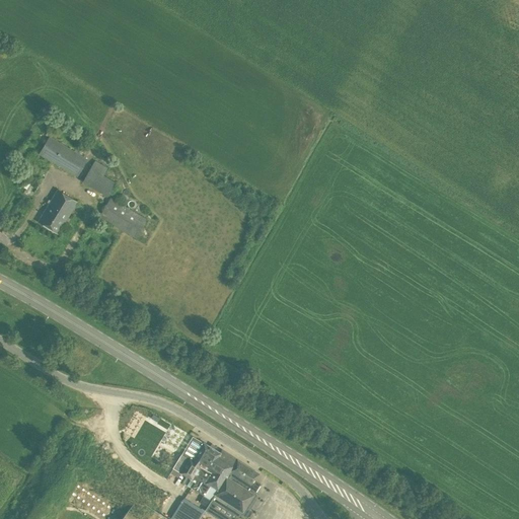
[(75,176),(85,159),(51,139),(41,155),(75,176)]
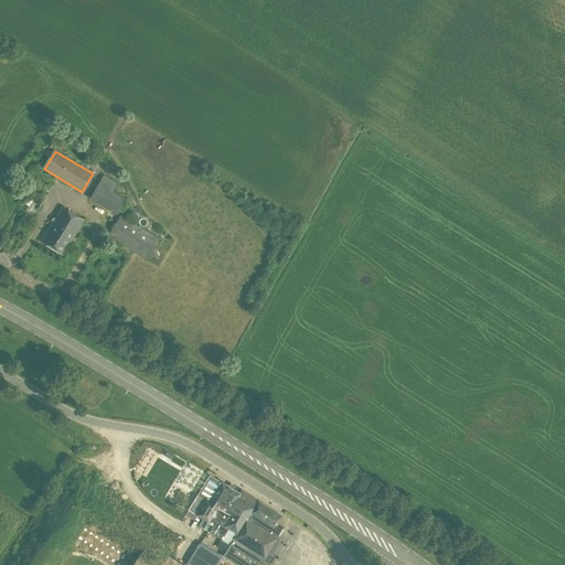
[(117,215),(126,199),(113,191),(117,183),(103,174),(89,199),(117,215)]
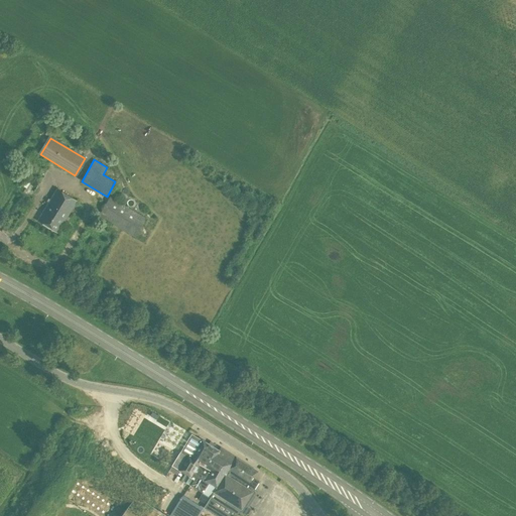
[(57,232),(76,202),(56,189),(38,221),(57,232)]
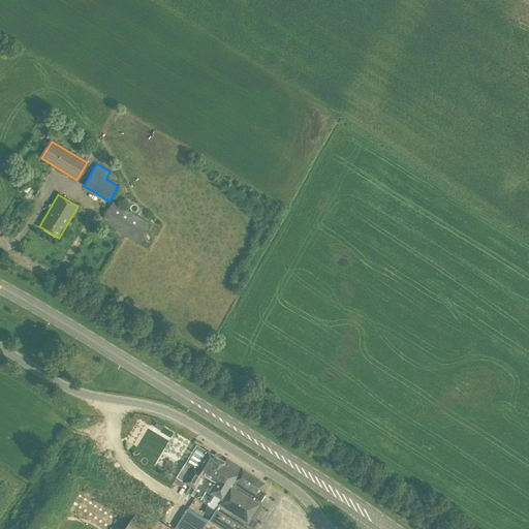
[(137,244),(150,223),(112,201),(100,221),(137,244)]
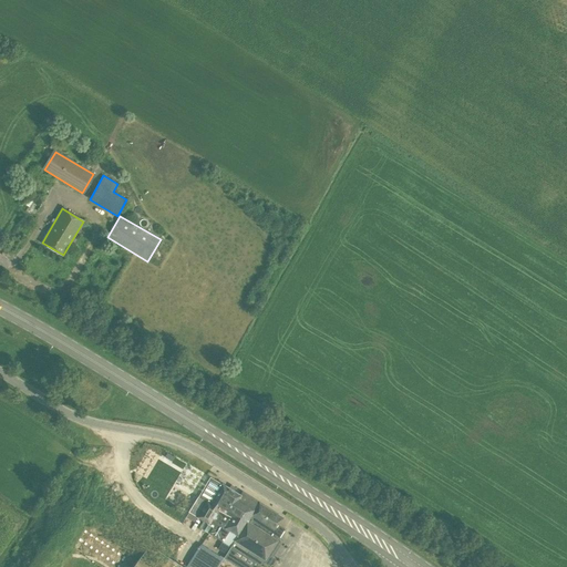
[(197,516),(203,521),(198,529),(204,532),(204,531),(209,534),(209,533),(230,547),(230,546),(260,565),(285,528),(278,524),(282,517),(244,493),(241,496),(212,476),(199,495),(206,501),(197,516)]
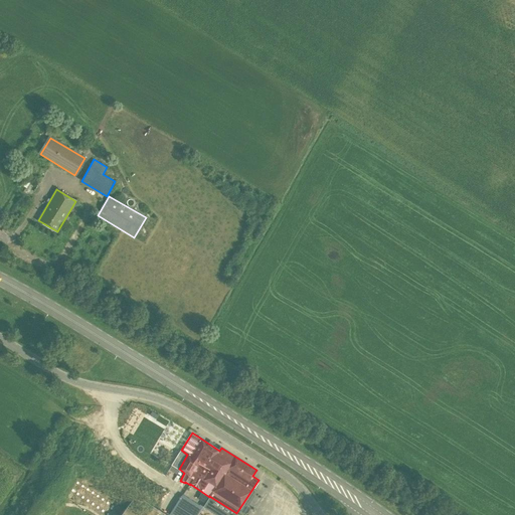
[(116,476),(123,481),(129,473),(121,468),(116,476)]
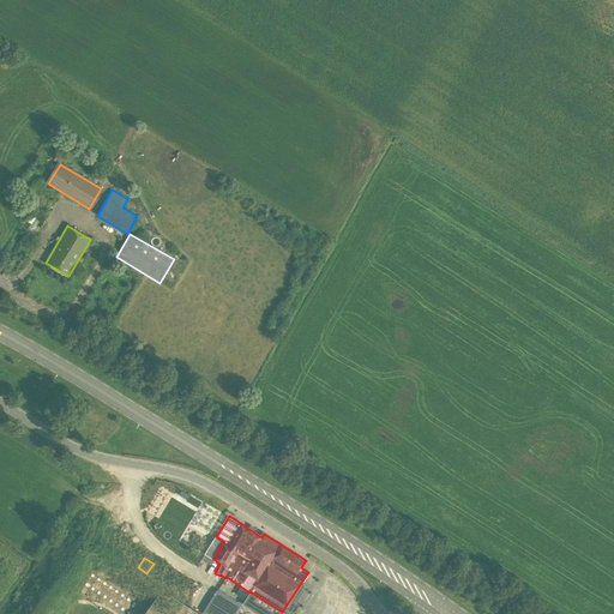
[(182,613),(203,582),(181,569),(161,602),(174,611),(170,613),(182,613)]
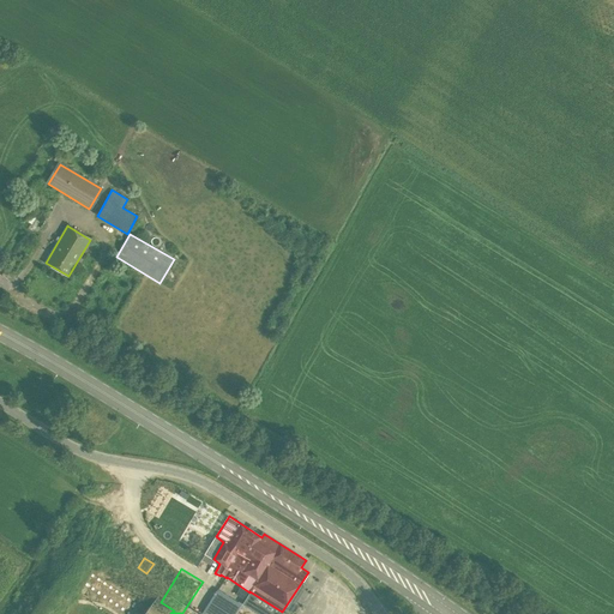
[(235,613),(238,612),(214,596),(206,607),(216,613),(235,613)]
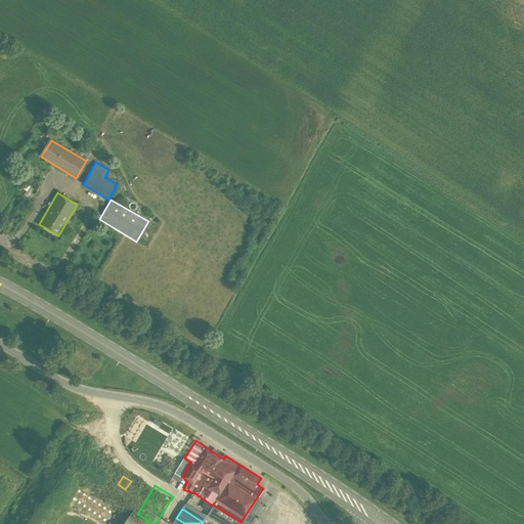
[(48,515),(44,520),(47,523),(54,523),(56,523),(48,515)]
